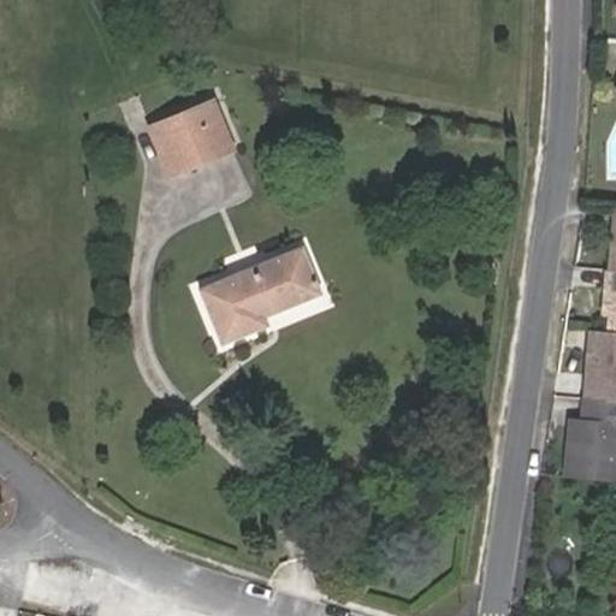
[(170,176),(213,158),(201,124),(219,117),(213,102),(149,128),(170,176)]
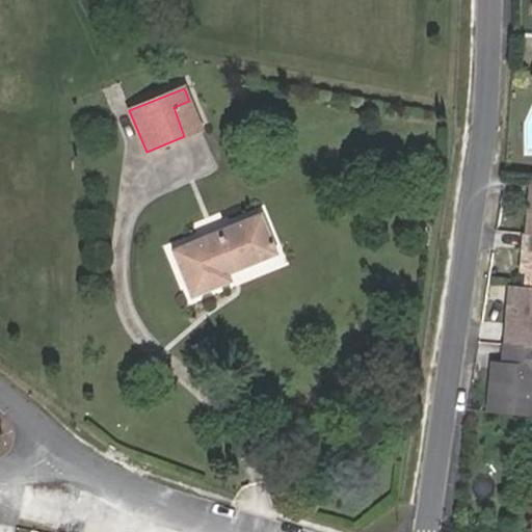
[(174,107),(184,136),(202,129),(189,101),(174,107)]
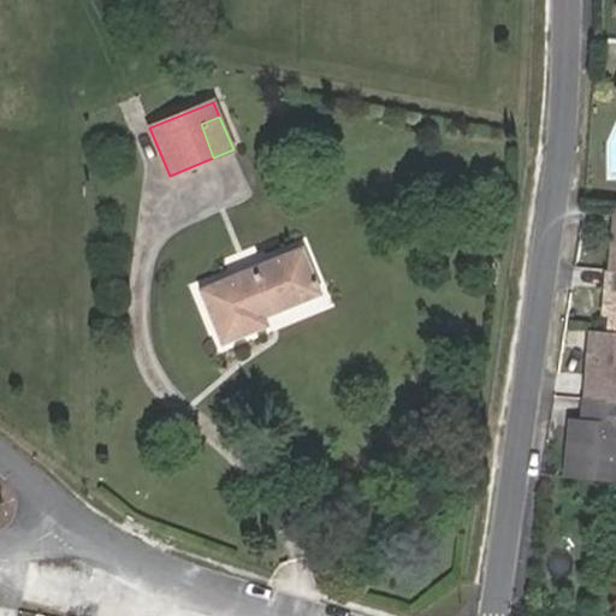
[(321,294),(301,244),(197,288),(221,344),(268,324),(266,317),(321,294)]
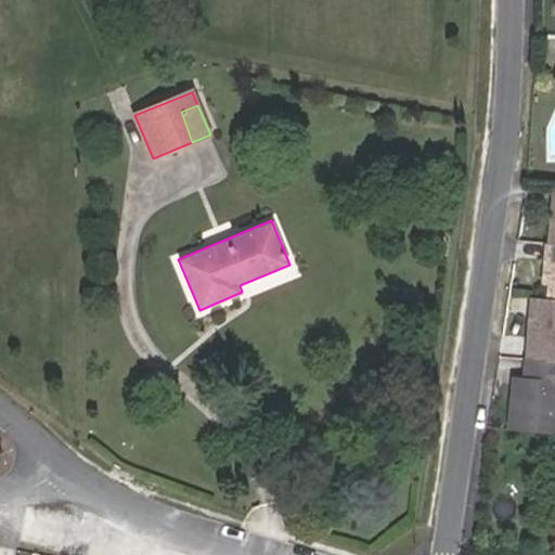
[(554,242),(547,242),(545,242),(543,274),(549,275),(546,297),(554,297),(554,242)]
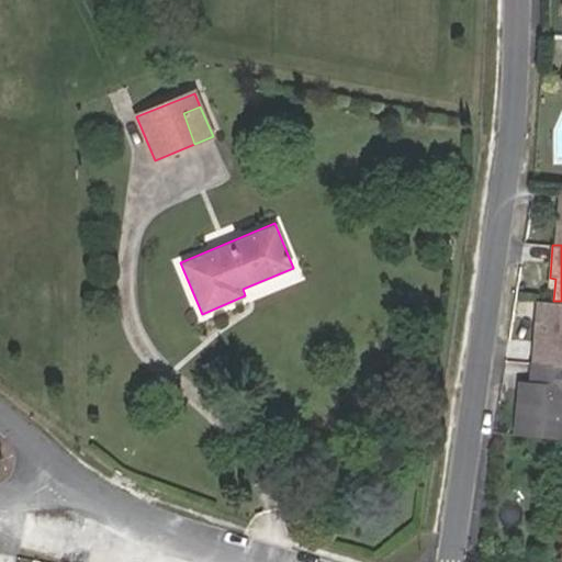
[(557,363),(561,302),(561,301),(553,301),(537,300),(534,346),(540,347),(539,362),(557,363)]
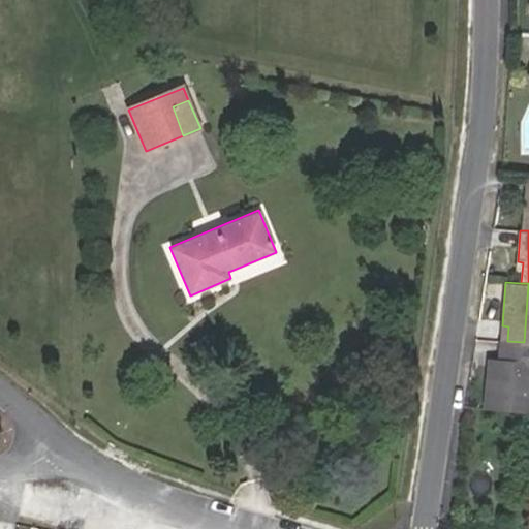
[(519,411),(524,342),(507,341),(501,341),(498,341),(497,359),(487,359),(483,408),(519,411)]
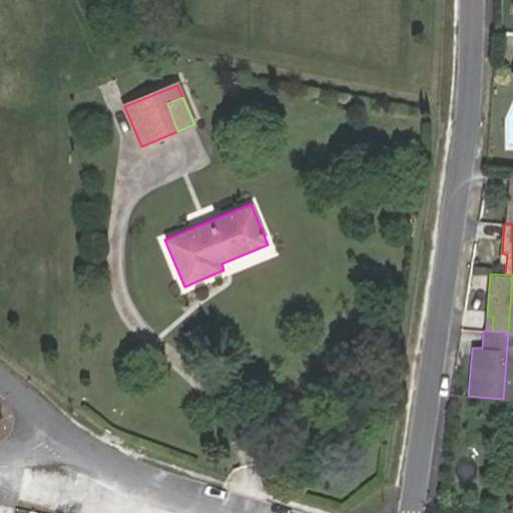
[(512,332),(508,332),(503,399),(512,399),(512,332)]
